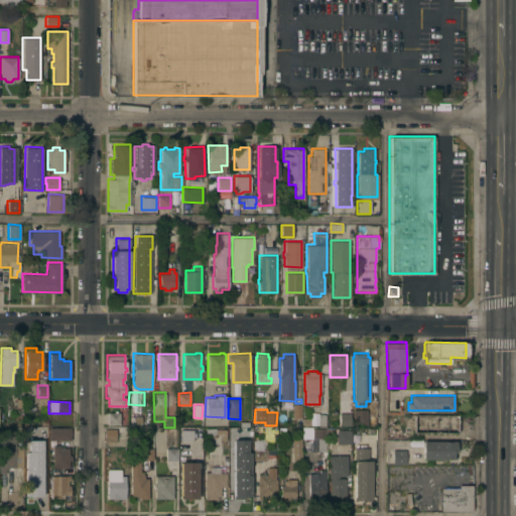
[(114,412),(114,410),(117,410),(117,412),(119,412),(119,423),(108,424),(108,412),(114,412)]
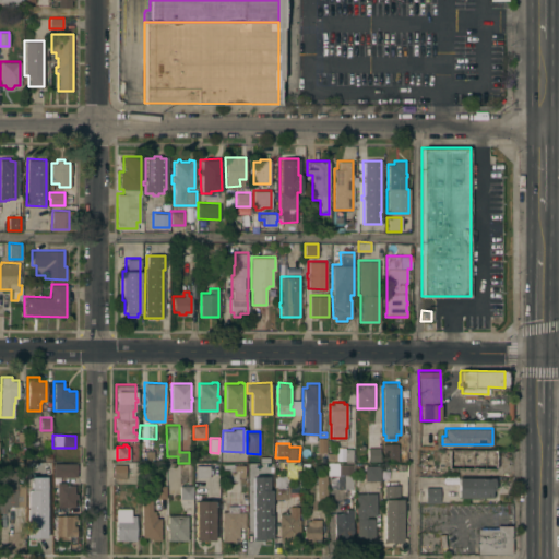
[(397,444),(397,462),(382,462),(382,444),(397,444)]
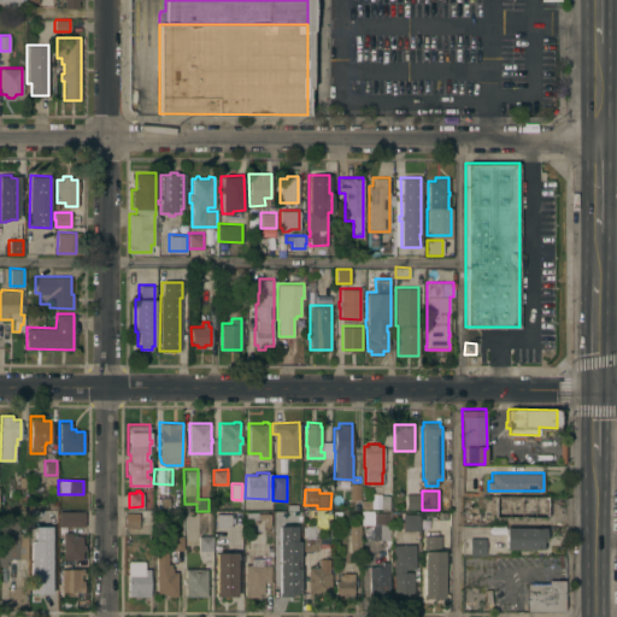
[(419,494),(418,509),(405,509),(405,493),(419,494)]
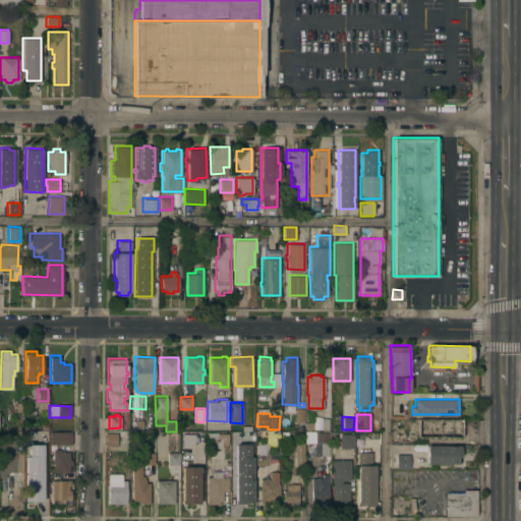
[(327,430),(327,418),(313,418),(312,430),(327,430)]
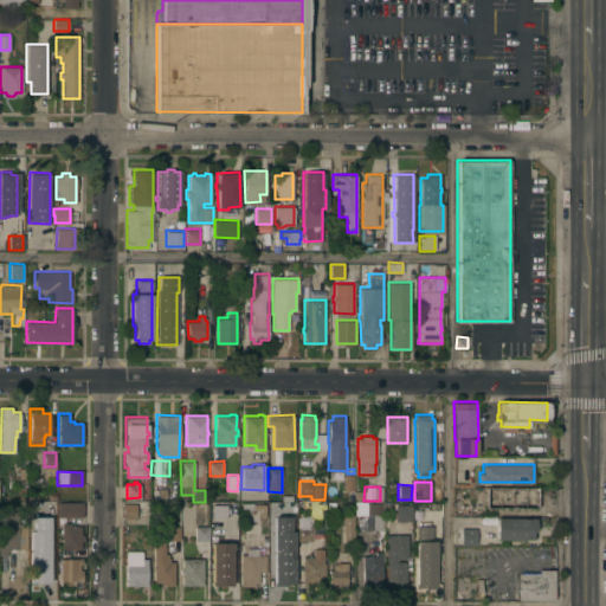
[(166,488),(166,496),(155,497),(155,490),(158,490),(158,488),(166,488)]
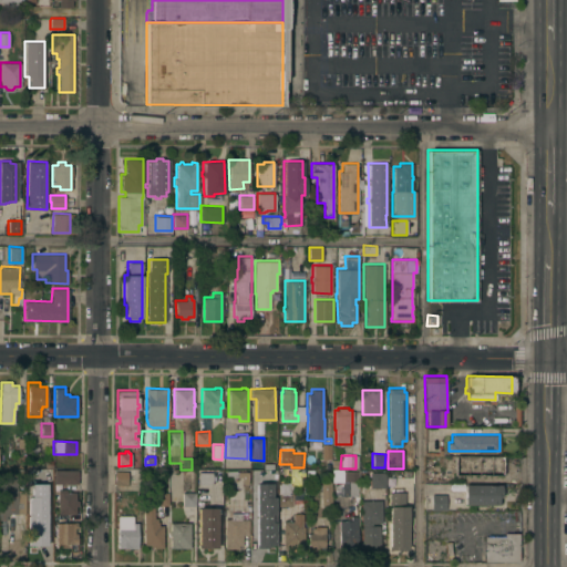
[(53,470),(78,470),(78,483),(53,483),(53,470)]
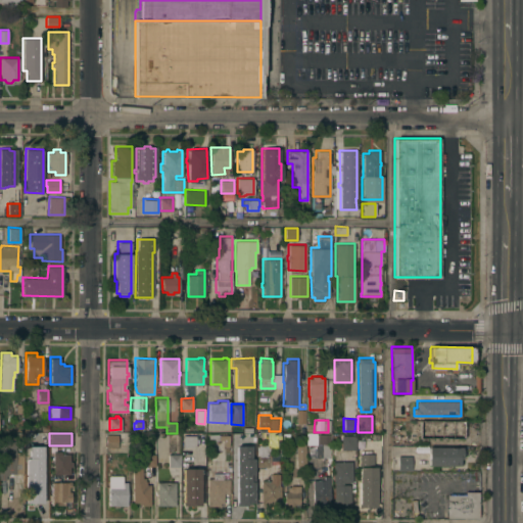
[(330,433),(330,456),(318,456),(318,452),(320,452),(320,445),(317,445),(317,443),(316,443),(316,433),(330,433)]
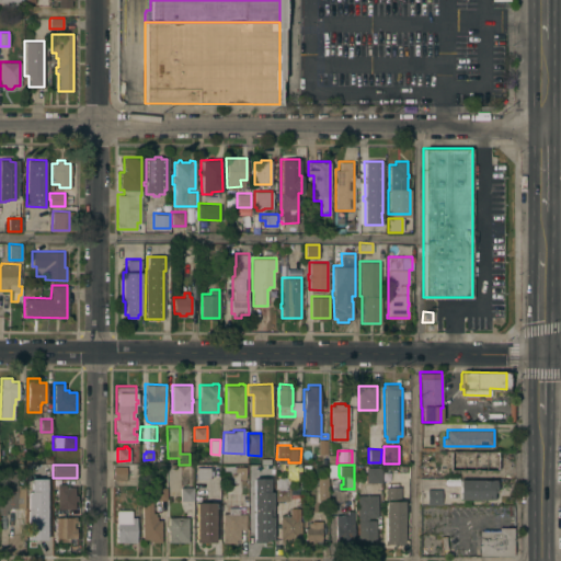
[(377,495),(382,495),(382,516),(368,517),(368,519),(375,519),(376,539),(358,539),(357,519),(358,519),(358,517),(357,517),(356,494),(359,494),(359,481),(366,481),(366,473),(362,473),(362,470),(356,470),(356,465),(365,465),(365,468),(366,468),(366,467),(370,467),(370,465),(381,465),(381,482),(371,482),(373,494),(377,494),(377,495)]
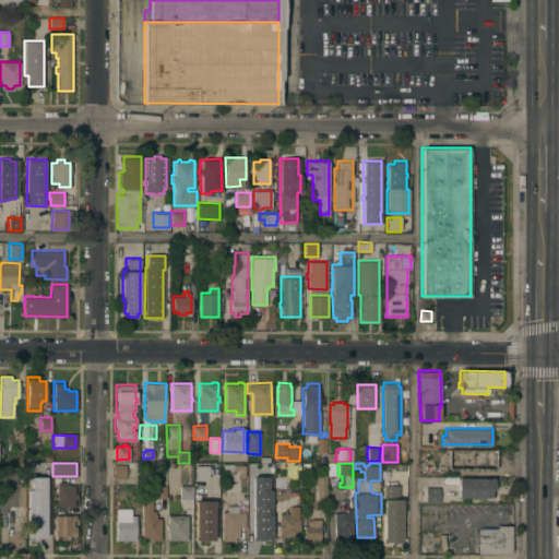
[(126,464),(126,477),(113,477),(113,464),(126,464)]
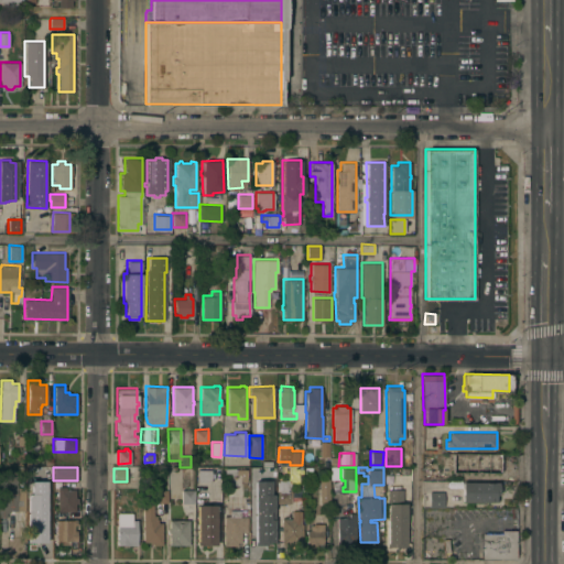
[(210,470),(210,483),(197,483),(197,470),(210,470)]
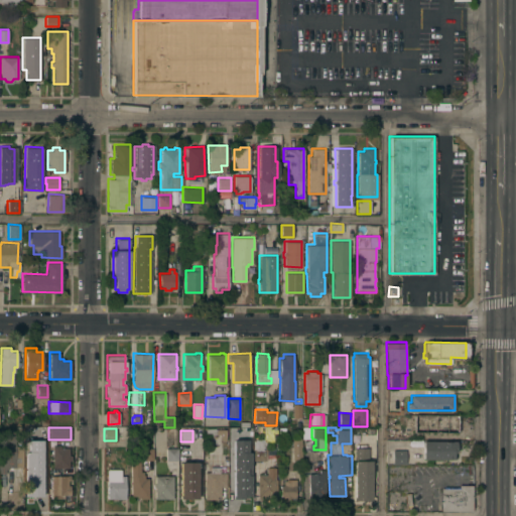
[(0,434),(15,434),(15,467),(7,467),(7,469),(6,469),(6,473),(0,473),(0,434)]
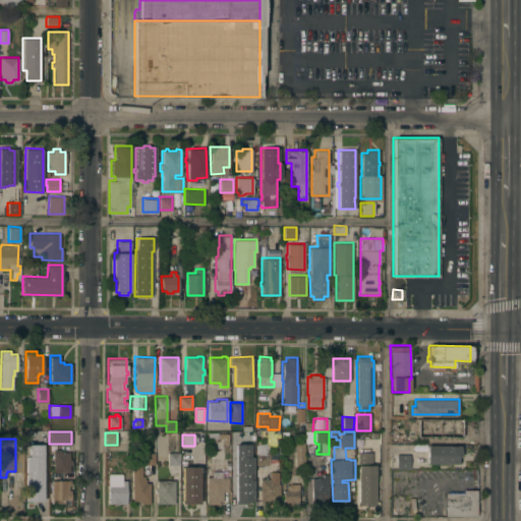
[(305,463),(295,463),(295,442),(299,442),(299,440),(303,440),(303,442),(304,442),(305,463)]
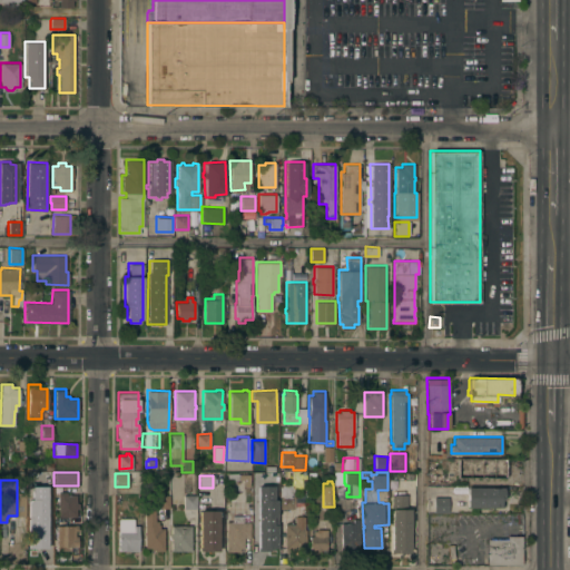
[(293,485),(293,508),(279,508),(279,485),(293,485)]
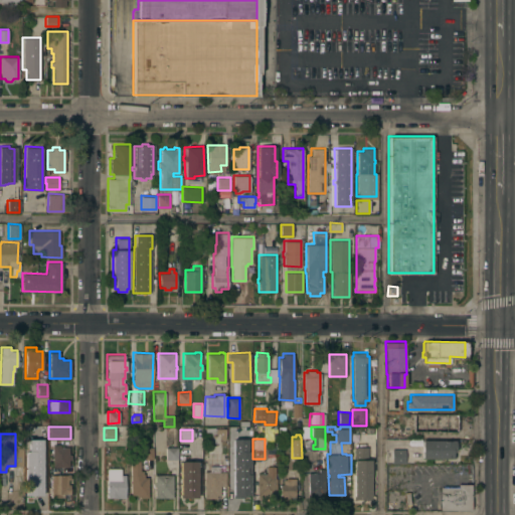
[(421,440),(454,440),(458,440),(458,448),(455,448),(455,458),(452,458),(421,458),(421,440)]
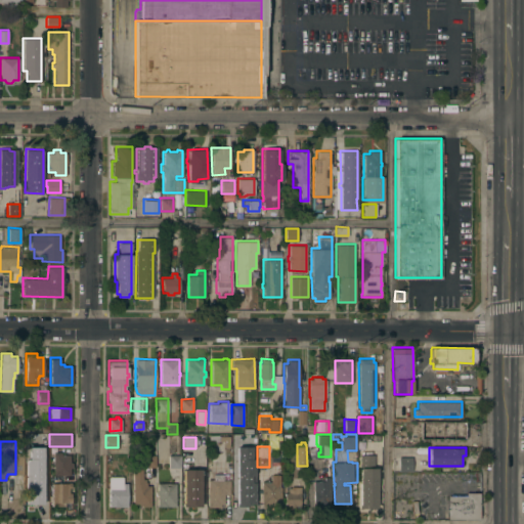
[(33,451),(48,452),(48,465),(33,465),(33,451)]
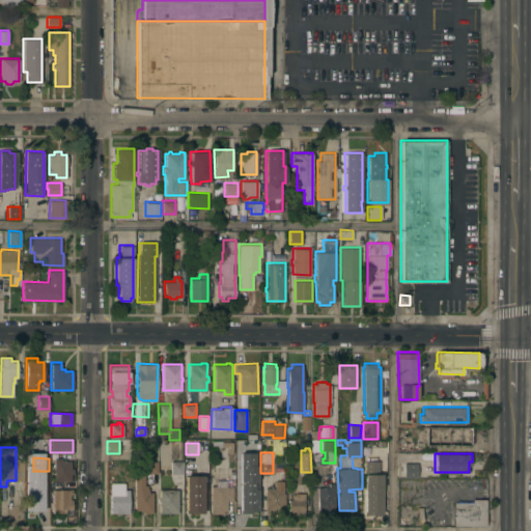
[(54,457),(62,457),(61,460),(71,460),(71,468),(74,468),(74,473),(71,473),(71,481),(54,481),(54,457)]
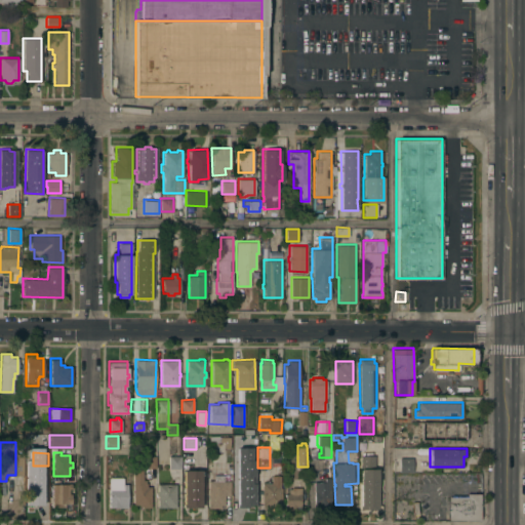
[(144,468),(144,455),(156,455),(156,468),(144,468)]
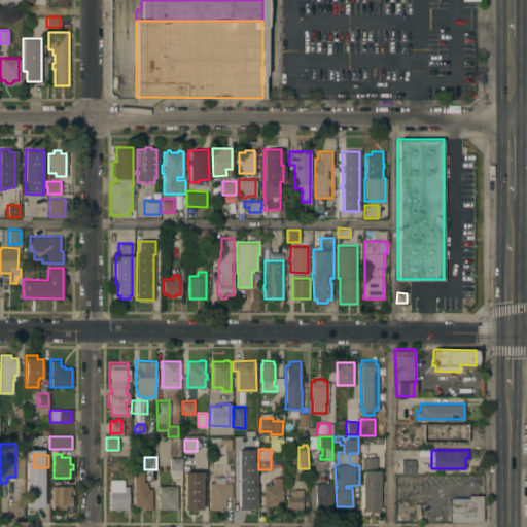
[(181,457),(181,469),(170,469),(170,457),(181,457)]
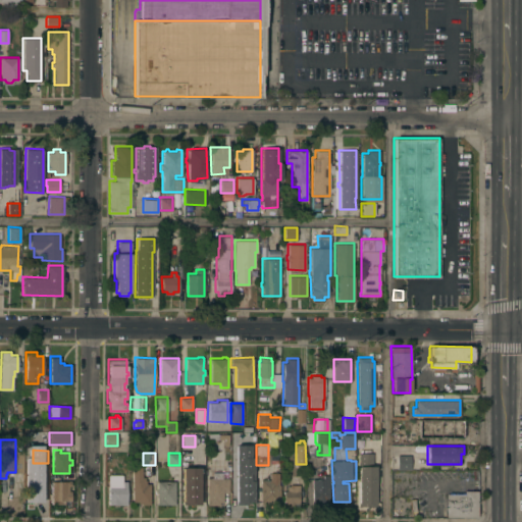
[(230,453),(243,453),(243,465),(230,465),(230,453)]
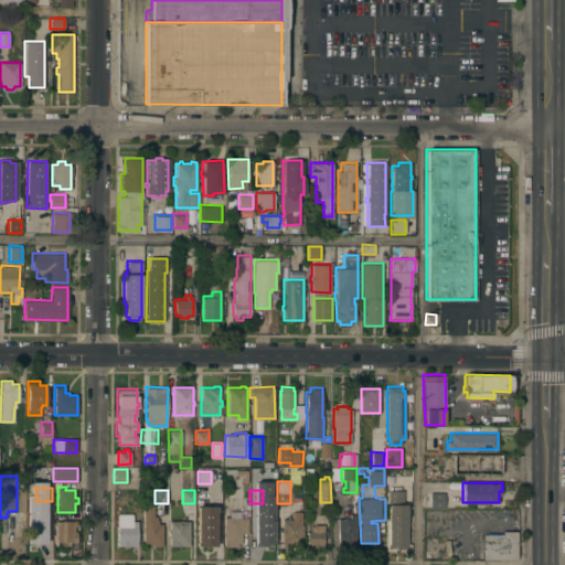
[(405,548),(387,548),(386,522),(387,505),(387,491),(403,491),(403,505),(405,505),(405,516),(405,542),(405,548)]
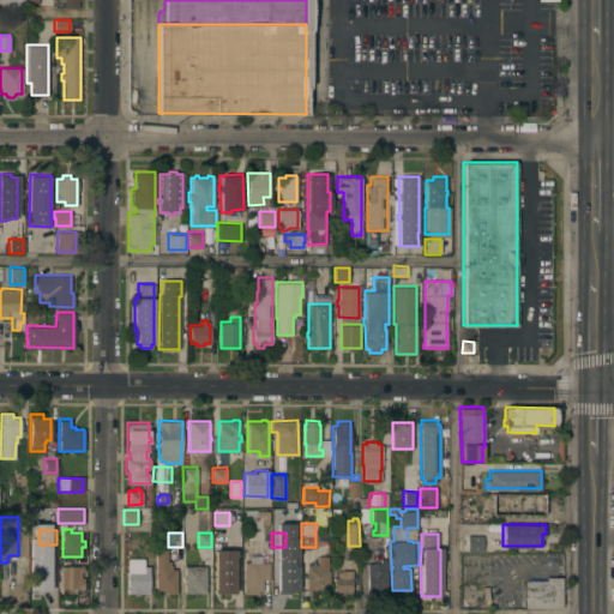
[(483,535),(482,552),(467,551),(467,535),(483,535)]
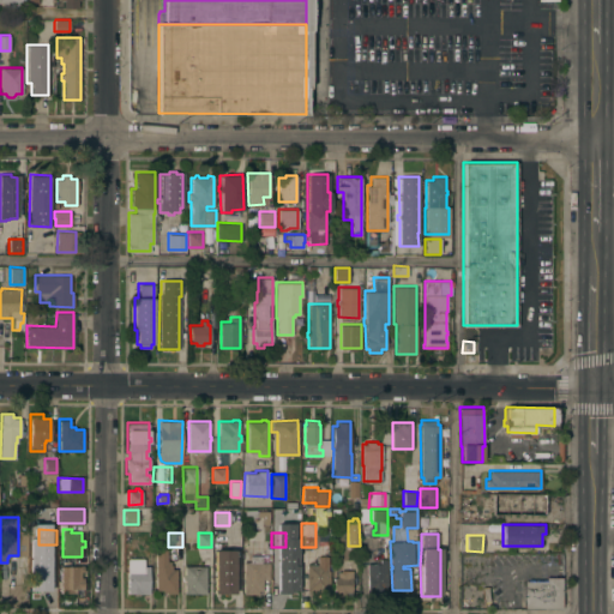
[(282,563),(282,559),(286,559),(288,559),(288,542),(299,542),(299,594),(277,594),(277,563),(282,563)]
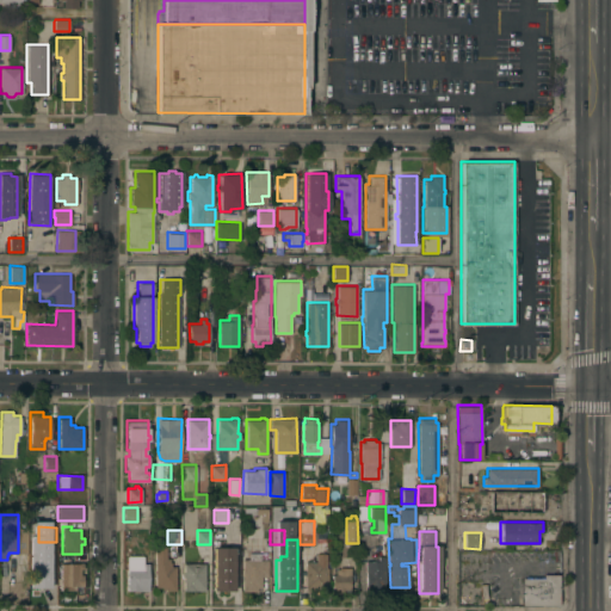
[(155,545),(166,545),(166,557),(170,557),(168,561),(171,561),(171,566),(176,566),(176,590),(165,590),(165,588),(162,588),(162,586),(154,586),(155,545)]
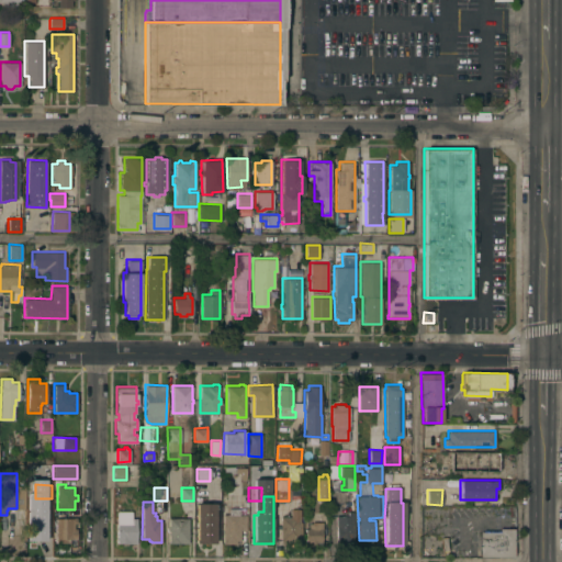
[(195,504),(214,504),(215,543),(201,544),(201,543),(197,543),(197,540),(195,504)]
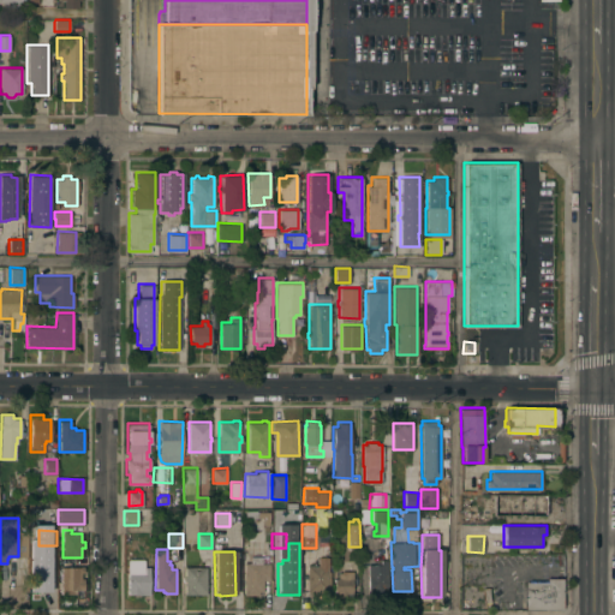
[(57,553),(57,575),(49,575),(49,593),(30,593),(31,553),(57,553)]
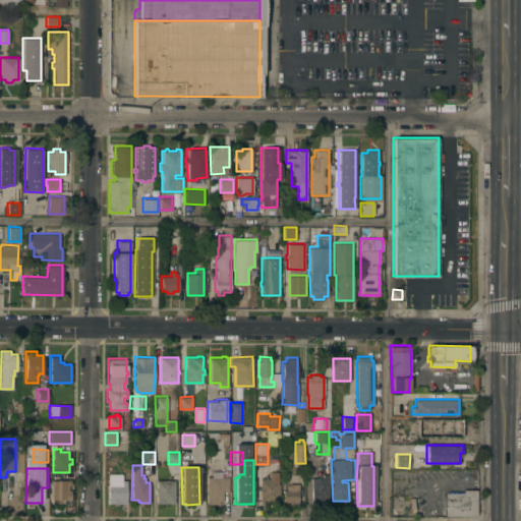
[(212,476),(212,470),(222,470),(222,476),(228,476),(228,490),(222,490),(222,501),(219,501),(219,504),(207,504),(207,476),(212,476)]
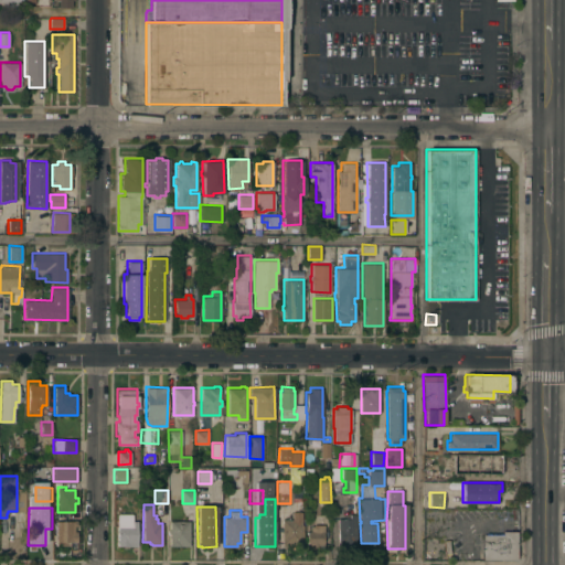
[(132,513),(131,521),(137,521),(137,546),(117,545),(118,513),(132,513)]
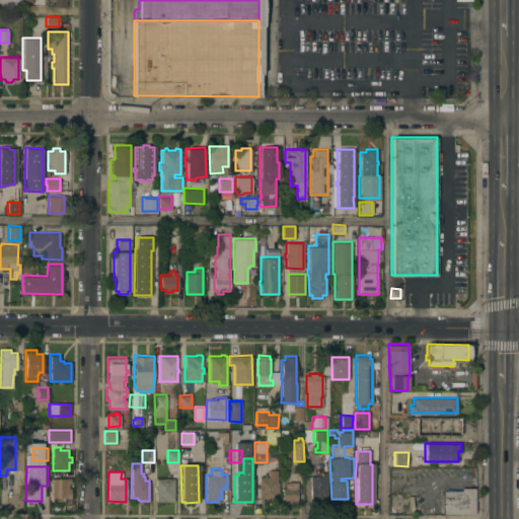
[(321,475),(321,471),(327,471),(326,504),(310,503),(310,475),(321,475)]
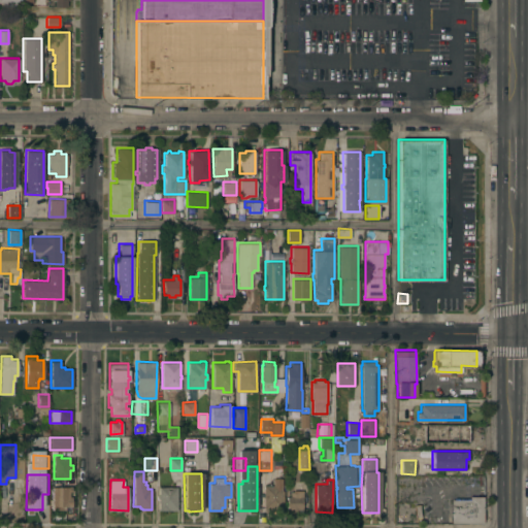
[(282,485),(282,510),(263,510),(263,485),(282,485)]
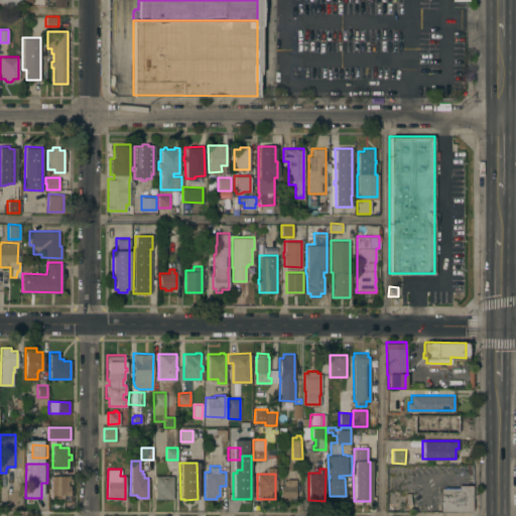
[(70,475),(70,480),(68,480),(68,485),(70,485),(70,494),(63,494),(63,497),(60,497),(60,498),(50,498),(50,475),(70,475)]
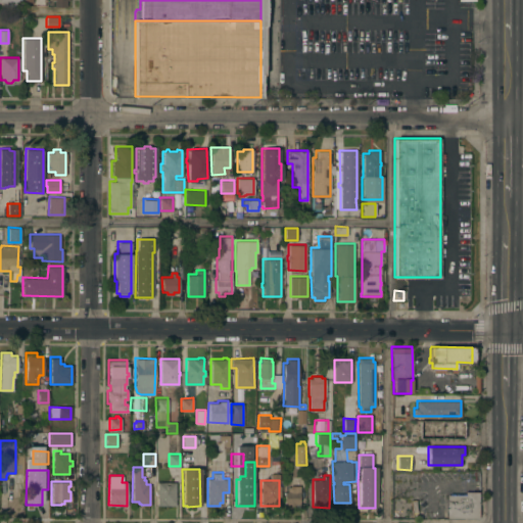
[(176,481),(176,505),(157,505),(157,493),(156,493),(156,489),(156,481),(176,481)]
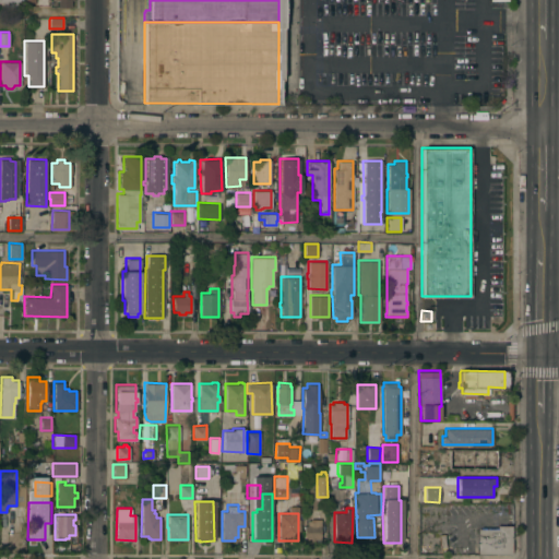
[(321,519),(321,525),(320,525),(320,543),(309,543),(309,537),(304,537),(304,525),(307,525),(307,520),(310,520),(310,519),(321,519)]
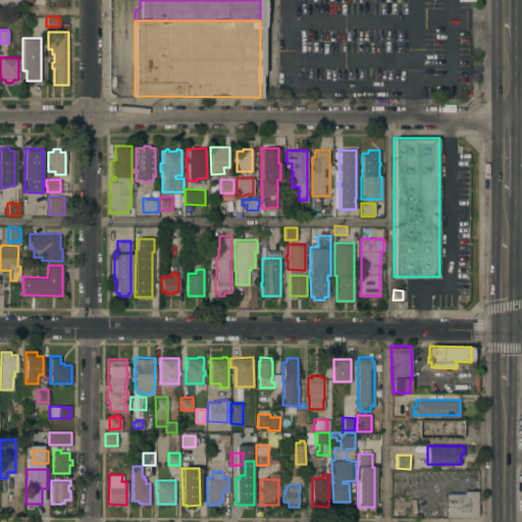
[(464,490),(477,490),(477,516),(447,517),(446,493),(464,492),(464,490)]
